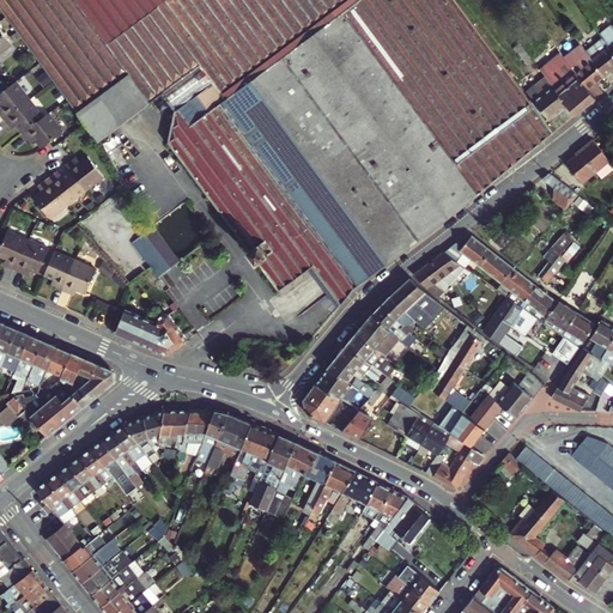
[(66,95),(78,110),(128,72),(120,59),(107,42),(74,0),(0,0),(0,5),(38,58),(53,77),(66,95)]
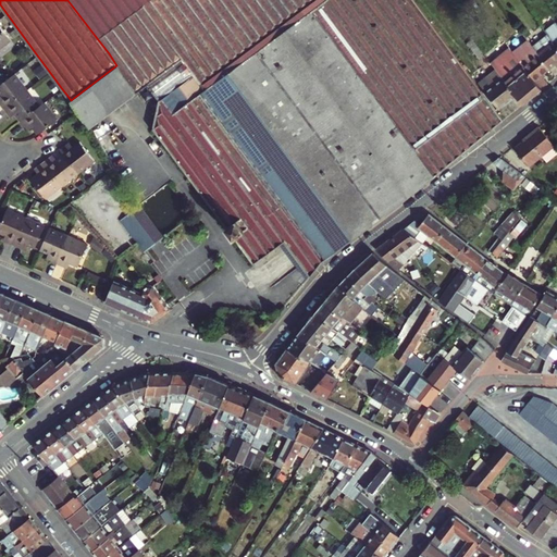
[(67,0),(97,38),(149,0),(67,0)]
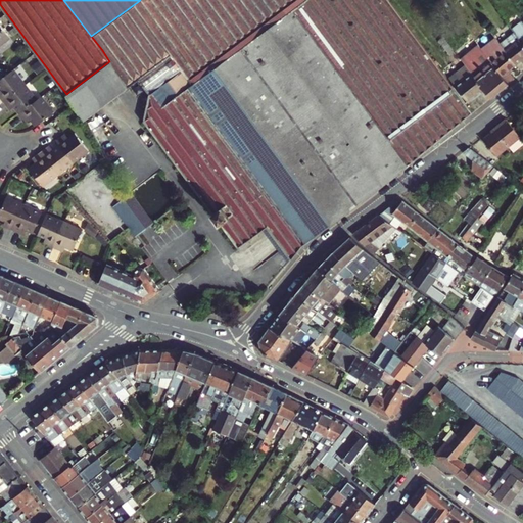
[(139,78),(172,54),(194,84),(305,0),(193,0),(168,19),(153,0),(140,0),(91,36),(102,50),(109,61),(121,53),(139,78)]
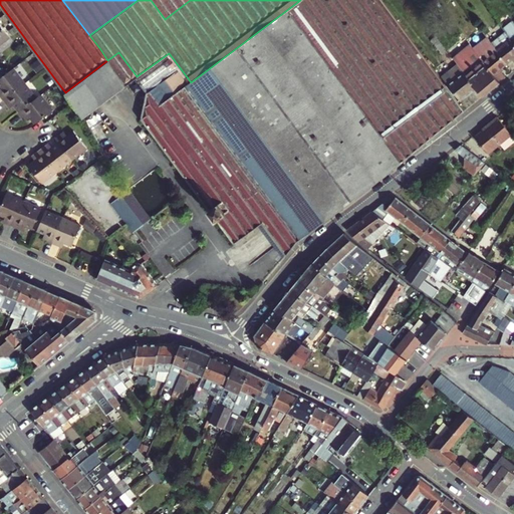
[(148,90),(147,93),(143,92),(141,101),(145,102),(141,117),(202,199),(235,241),(260,223),(285,256),(287,254),(296,243),(296,241),(373,185),(388,175),(465,110),(441,77),(438,74),(435,70),(431,64),(428,60),(381,0),(300,0),(191,82),(169,53),(137,76),(148,90)]
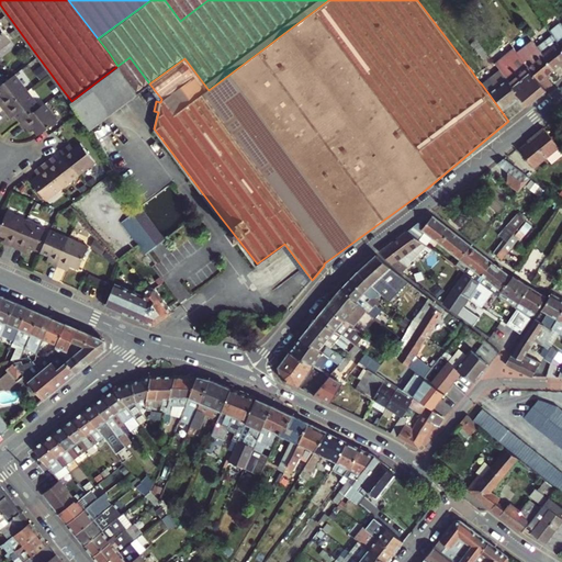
[(165,0),(180,21),(208,0),(165,0)]
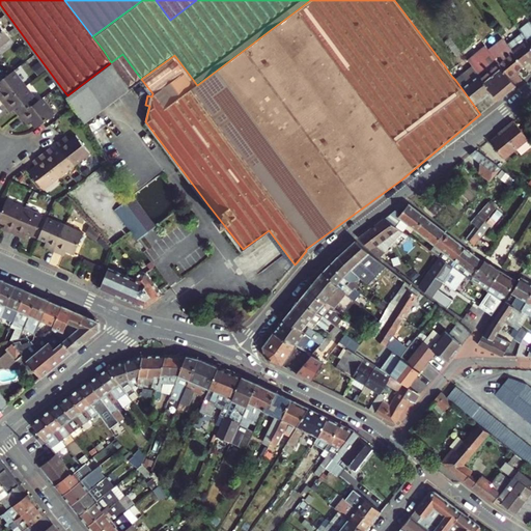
[(0,43),(9,36),(0,24),(0,43)]
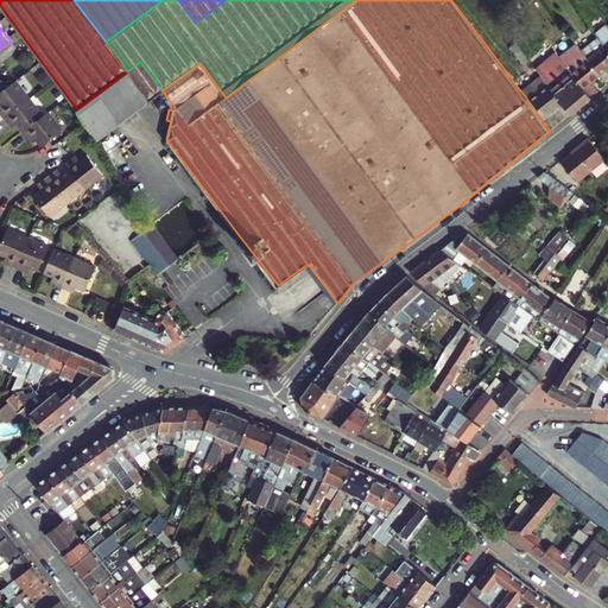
[(607,50),(607,29),(597,37),(599,39),(607,50)]
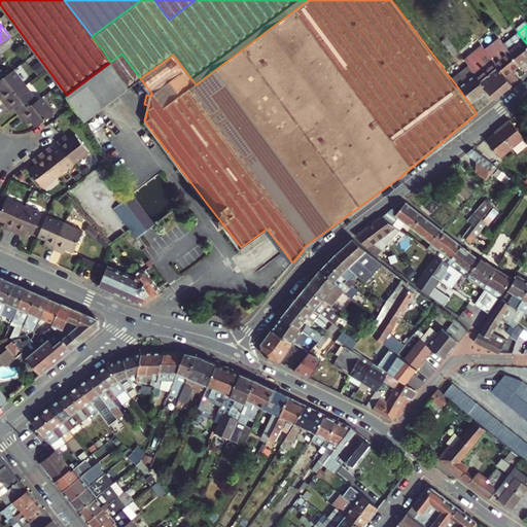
[(481,41),(475,33),(470,35),(477,43),(481,41)]
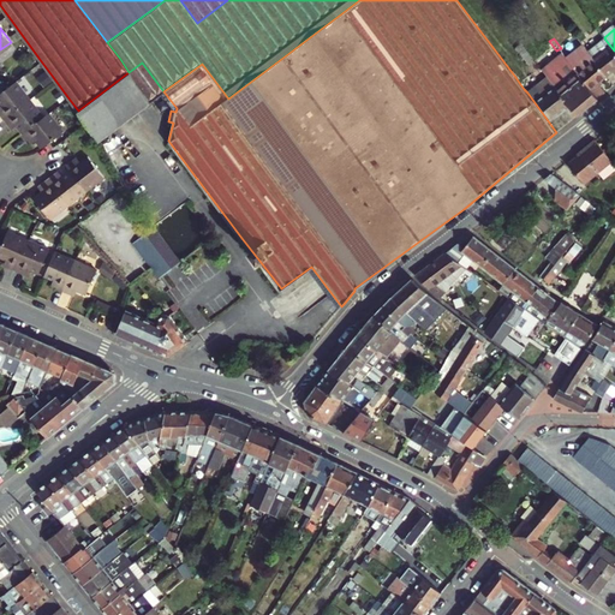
[(608,48),(595,59),(601,66),(607,75),(614,69),(614,51),(605,40),(603,42),(608,48)]
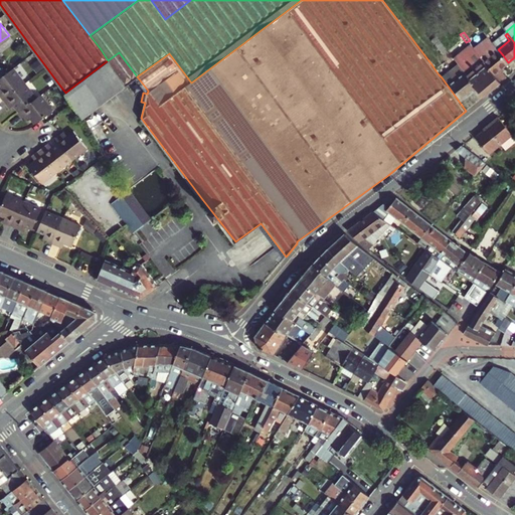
[(496,51),(485,60),(501,81),(507,76),(501,68),(508,62),(503,55),(498,49),(494,43),(492,45),(496,51)]
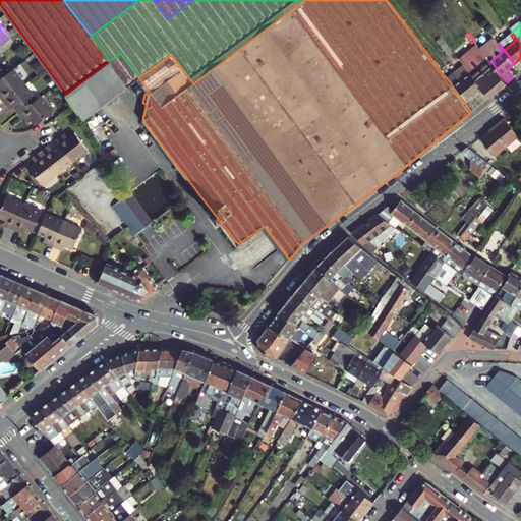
[(482,51),(476,56),(481,63),(488,58),(482,51)]
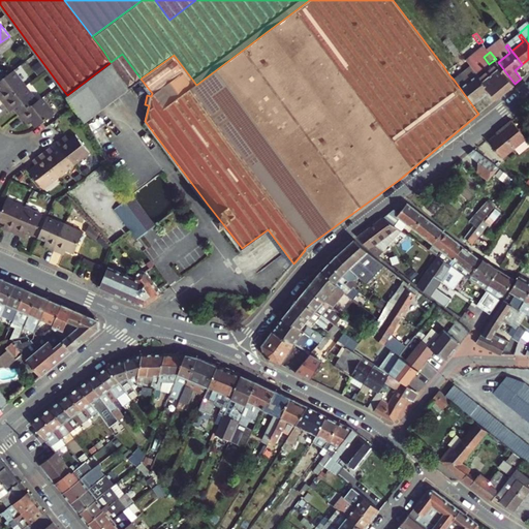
[(485,67),(478,72),(483,78),(491,90),(497,98),(502,94),(515,84),(498,62),(496,59),(489,64),(484,57),(479,60),(485,67)]
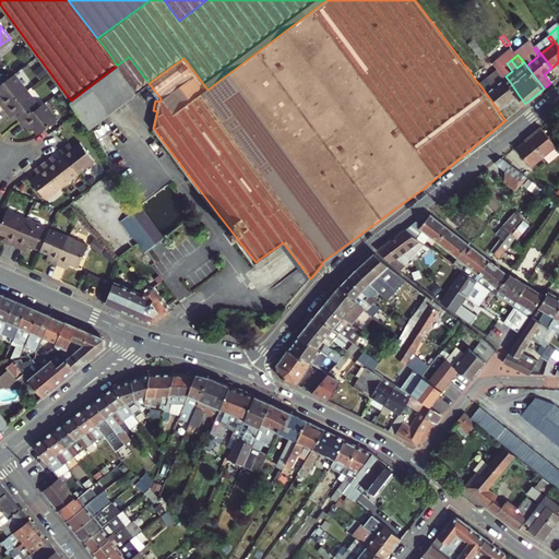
[(468,70),(473,76),(477,73),(470,62),(465,66),(468,70)]
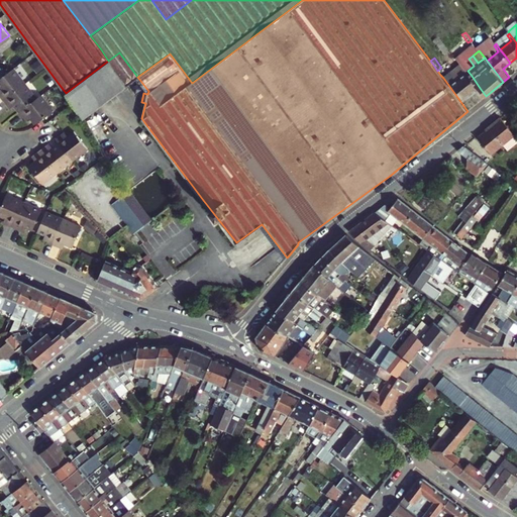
[(468,71),(461,64),(451,71),(457,79),(451,84),(463,100),(480,88),(472,76),(468,71)]
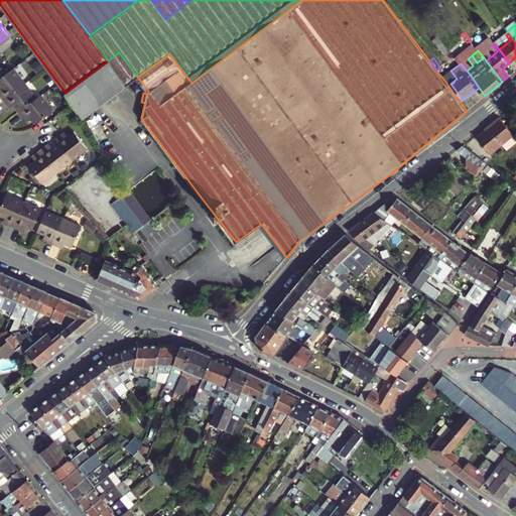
[(0,89),(0,96),(1,99),(24,80),(12,65),(9,67),(0,74),(0,86),(1,89),(0,89)]
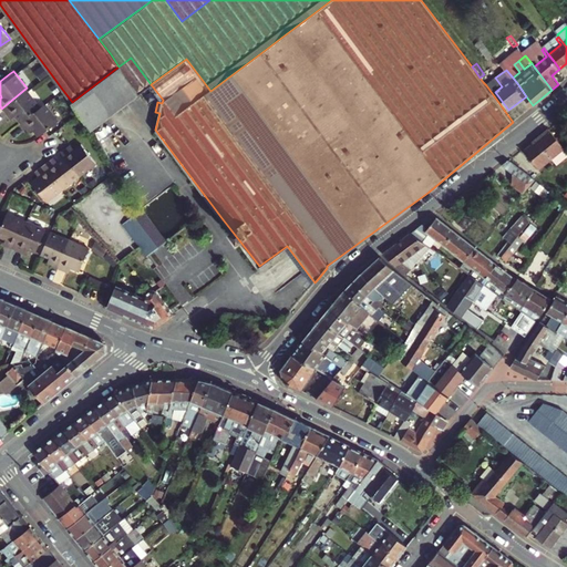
[(14,113),(20,120),(40,104),(27,88),(1,109),(6,113),(11,110),(14,113)]
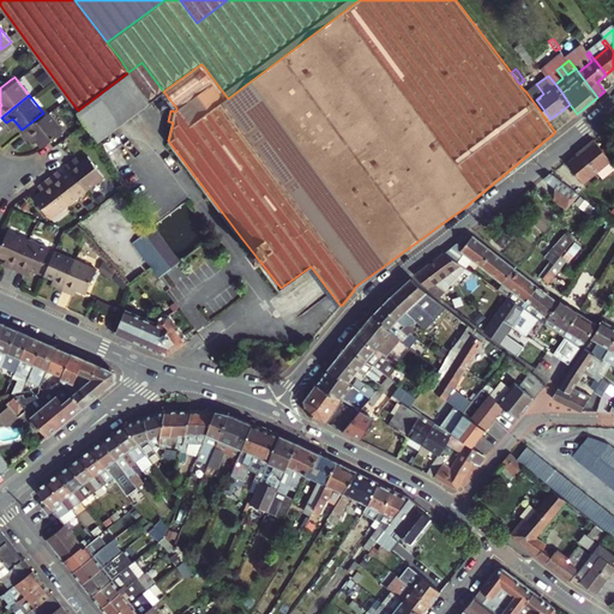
[(35,136),(41,143),(48,138),(61,127),(47,109),(43,113),(22,130),(26,136),(32,132),(35,136)]
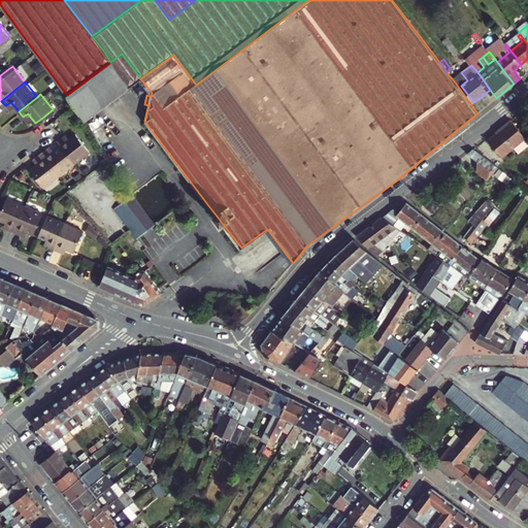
[(526,136),(512,119),(500,128),(501,129),(489,139),(503,156),(526,136)]
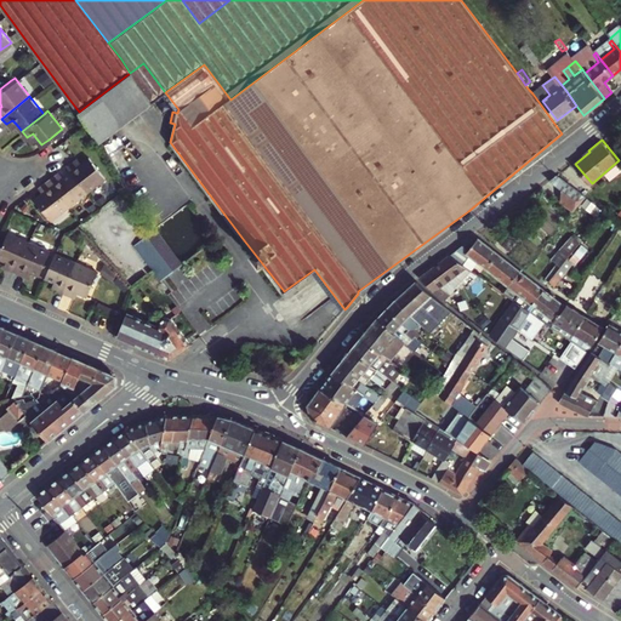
[(67,163),(70,167),(87,188),(106,174),(89,153),(81,159),(78,161),(73,157),(66,161),(67,163)]
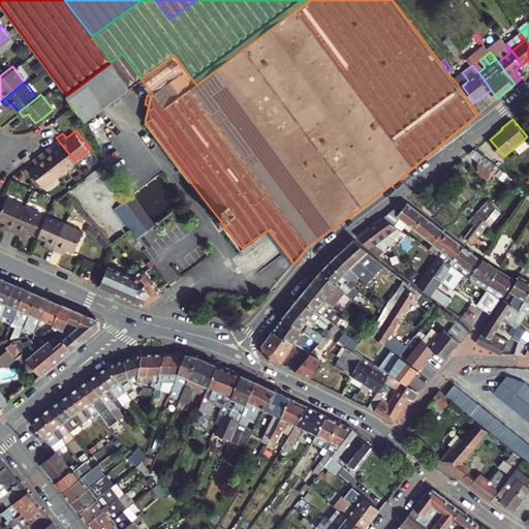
[(41,151),(59,173),(74,160),(60,143),(54,148),(50,150),(47,146),(41,151)]
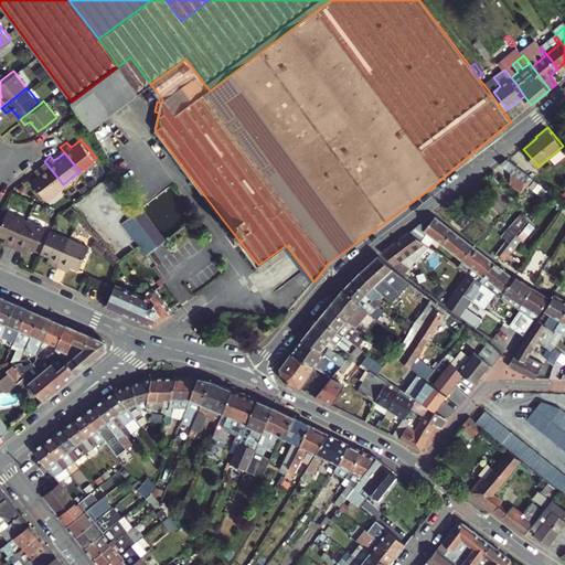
[(511,172),(508,180),(520,167),(508,158),(500,164),(511,172)]
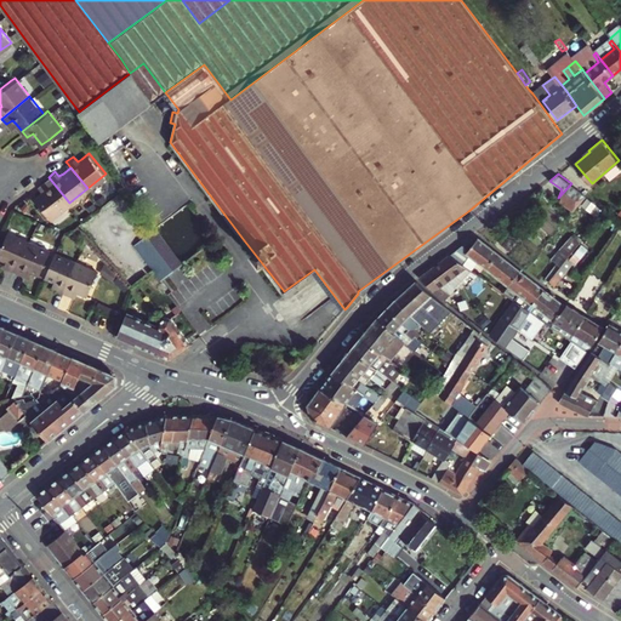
[(45,186),(41,189),(34,195),(51,217),(69,203),(49,177),(43,182),(45,186)]
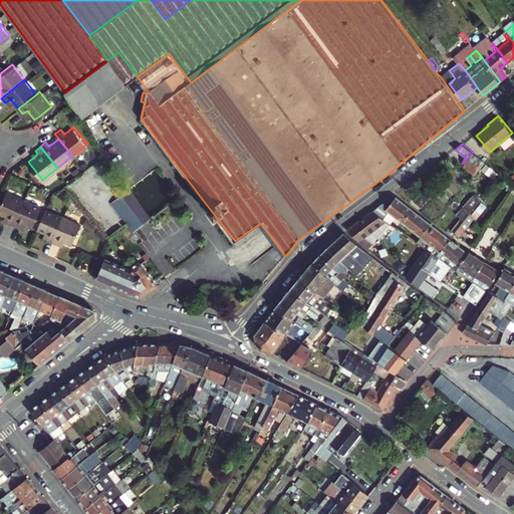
[(486,162),(484,160),(473,152),(462,164),(476,174),(486,162)]
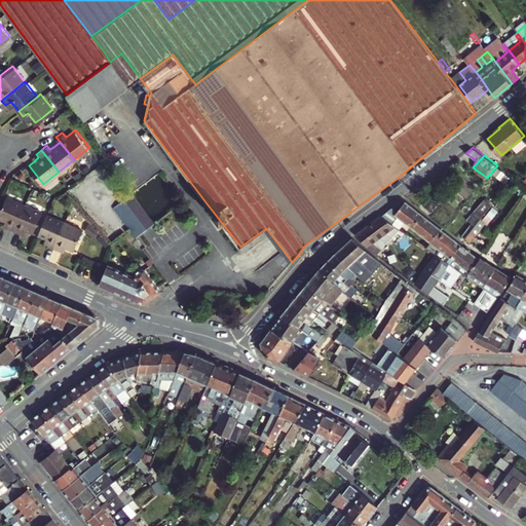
[(138,236),(155,223),(132,193),(114,205),(138,236)]
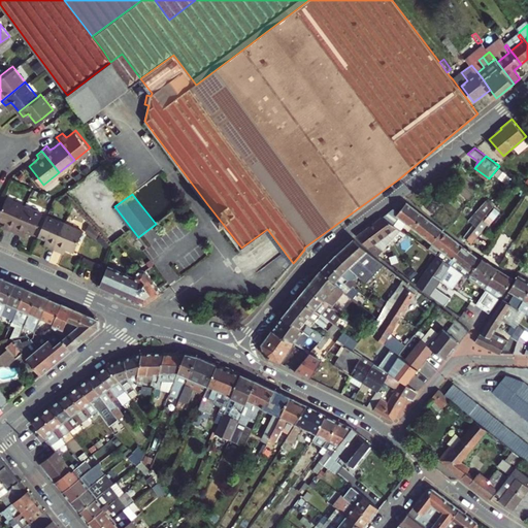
[(13,230),(25,204),(7,197),(0,212),(0,218),(6,221),(9,223),(7,227),(13,230)]
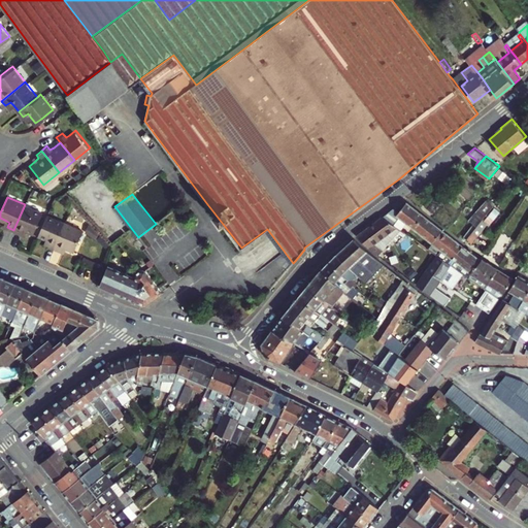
[(436,204),(437,205),(441,201),(441,200),(437,197),(427,209),(430,211),(436,204)]
